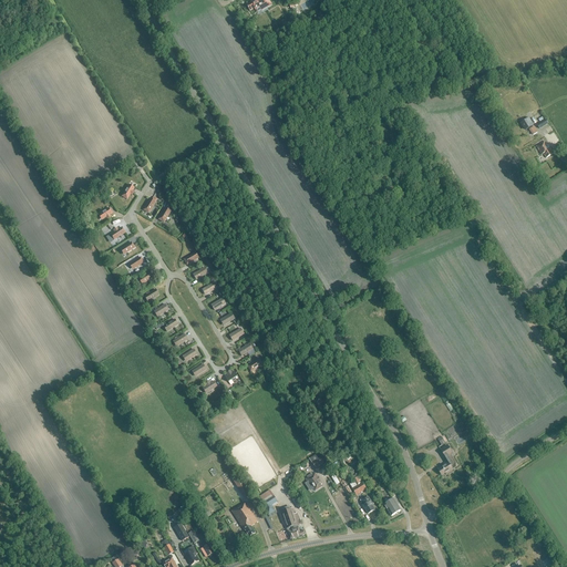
[(251,3),(247,6),(249,11),(255,9),(256,10),(258,12),(261,10),(261,11),(271,6),(268,0),(267,0),(265,1),(264,0),(251,0),(250,1),(251,3)]
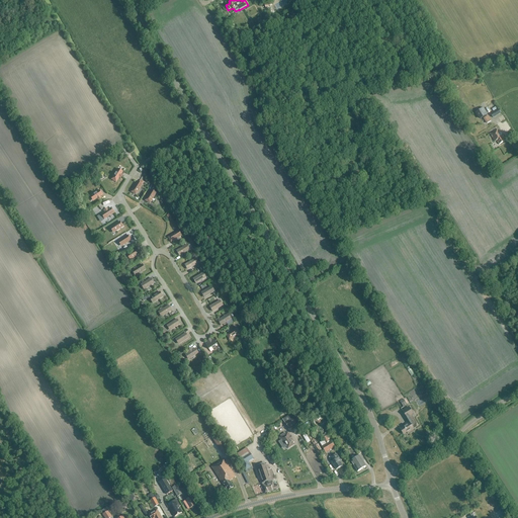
[(484,108),(477,112),(481,118),(487,114),(484,108)]
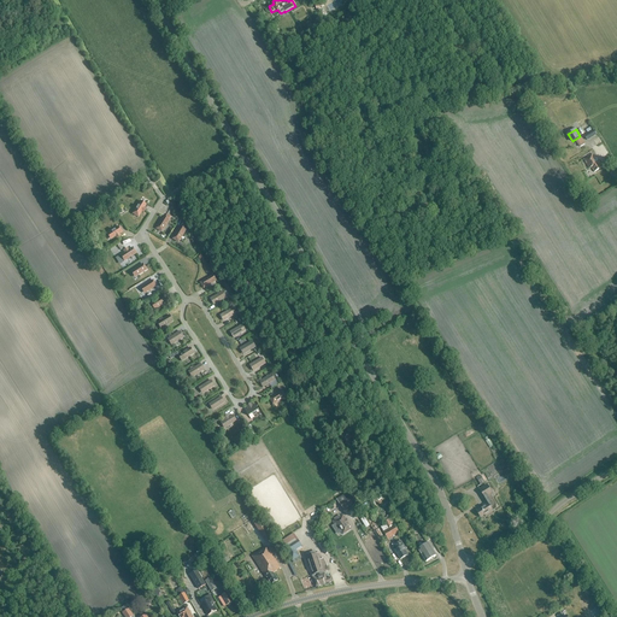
[(587,141),(597,135),(594,130),(585,136),(587,141)]
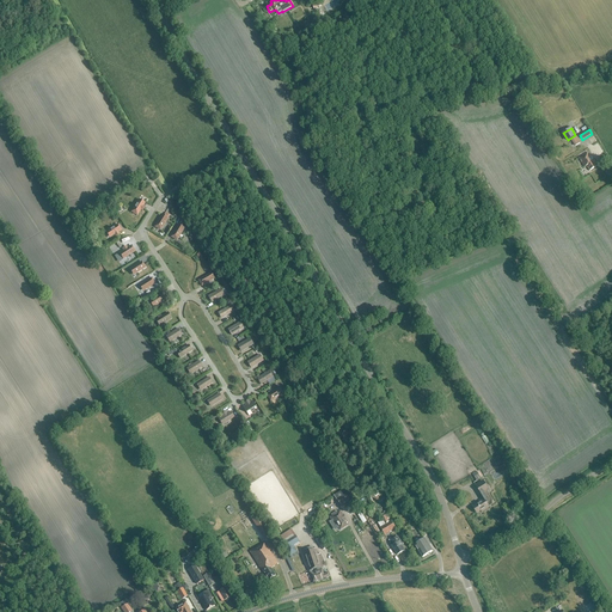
[(587,141),(592,150),(599,145),(594,136),(587,141)]
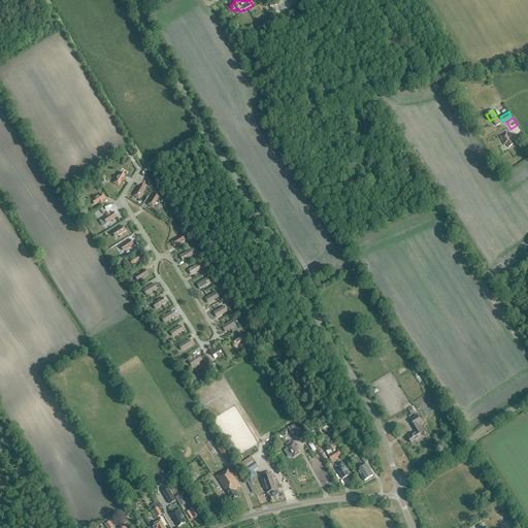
[(513,143),(515,142),(513,139),(512,140),(506,132),(499,137),(504,145),(505,144),(508,149),(514,145),(513,143)]
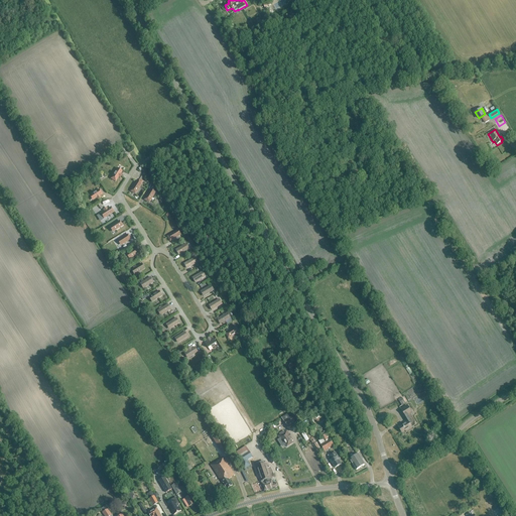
[(122,171),(118,168),(112,176),(117,179),(118,177),(120,178),(121,176),(119,175),(122,171)]
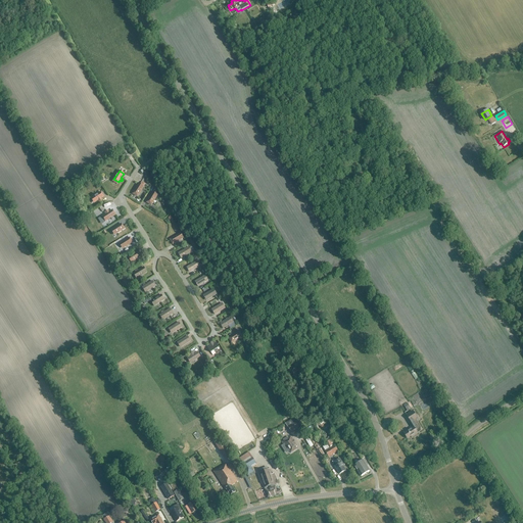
[(134,192),(138,195),(144,187),(139,184),(134,192)]
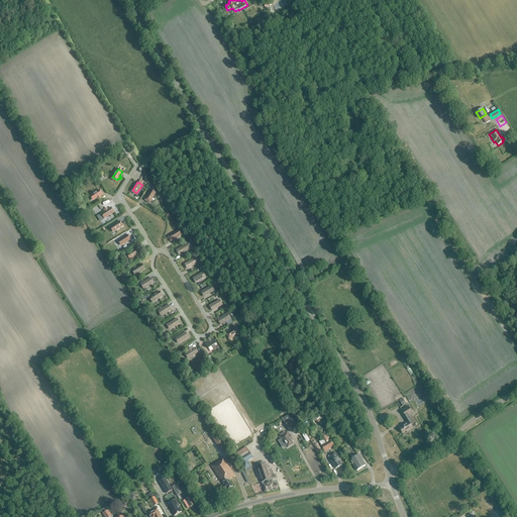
[(94,200),(96,198),(97,200),(100,199),(98,197),(102,194),(99,190),(91,196),(94,200)]
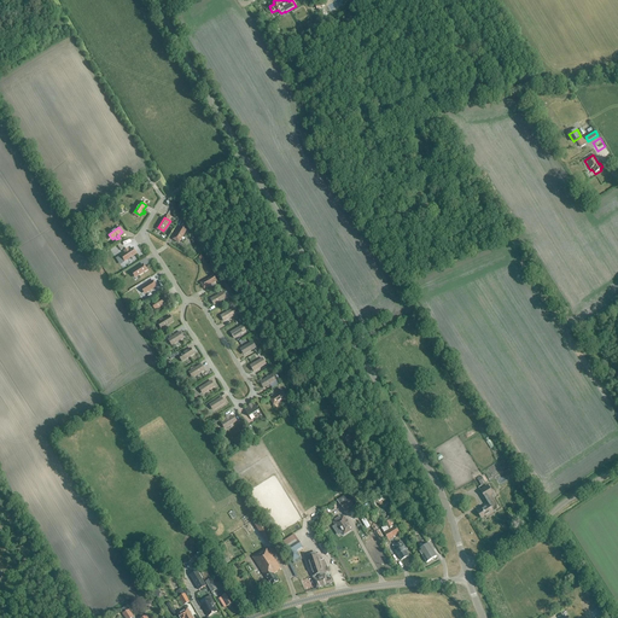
[(186,231),(181,227),(175,238),(180,240),(186,231)]
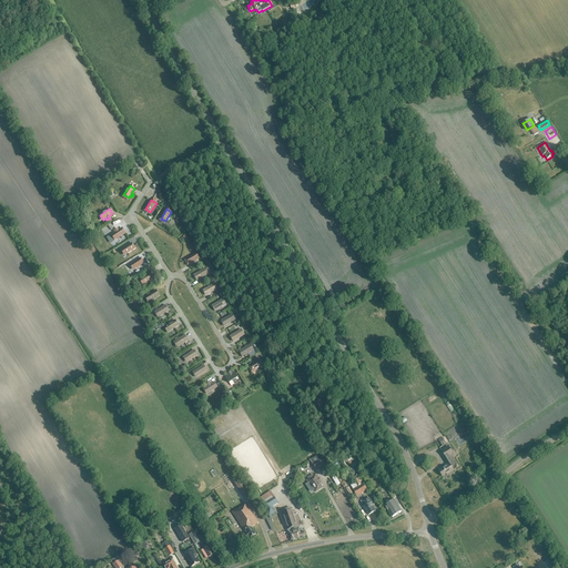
[(113,217),(114,222),(125,221),(125,227),(129,226),(128,216),(113,217)]
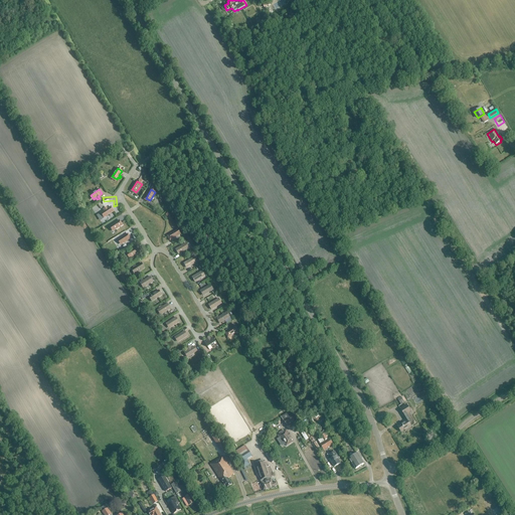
[(103,209),(104,211),(102,212),(105,217),(114,211),(111,207),(106,210),(105,208),(103,209)]
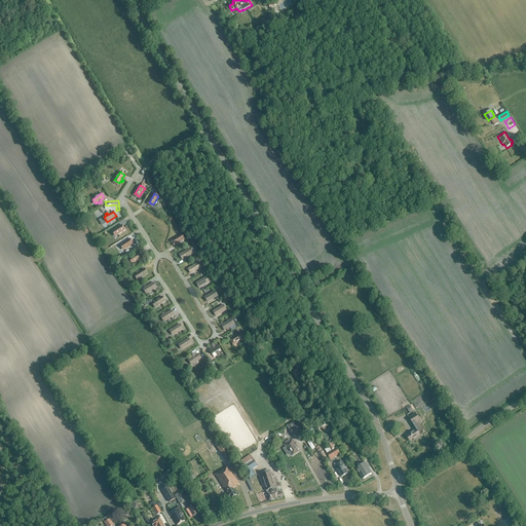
[(124,230),(121,225),(113,231),(116,235),(124,230)]
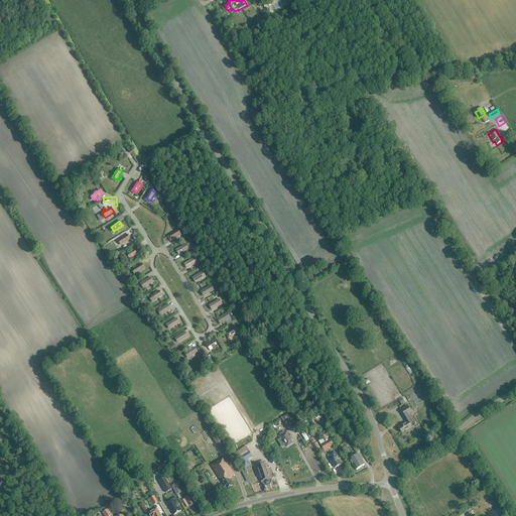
[(169,236),(172,240),(181,235),(178,231),(169,236)]
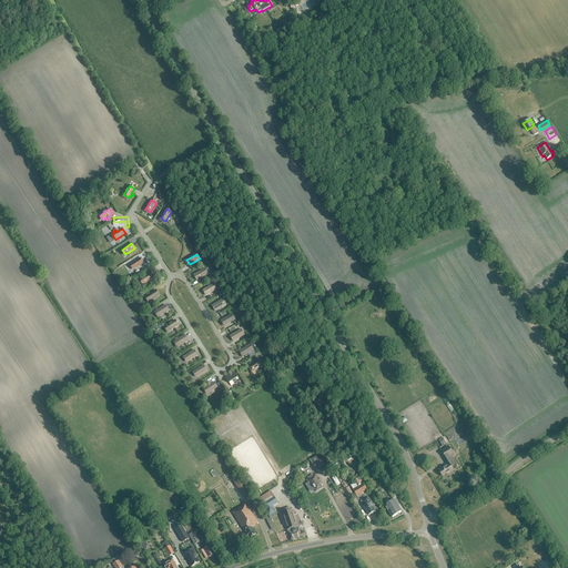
[(141,259),(132,264),(135,270),(144,263),(141,259)]
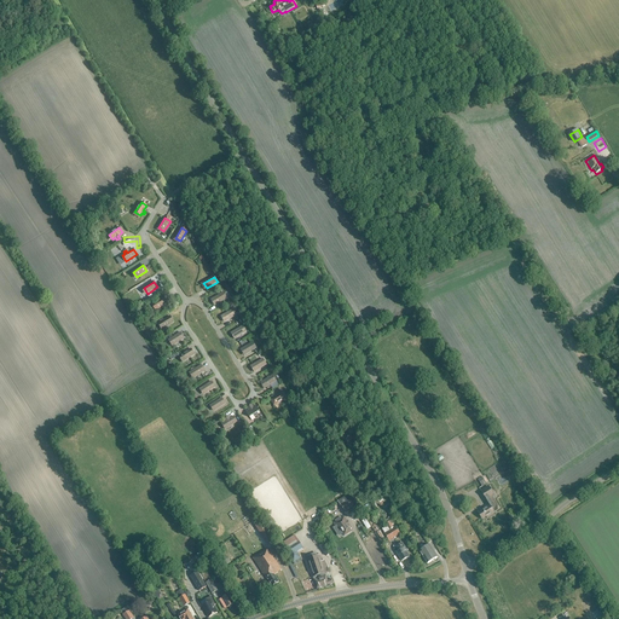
[(213,299),(217,305),(227,299),(226,298),(225,295),(224,293),(213,299)]
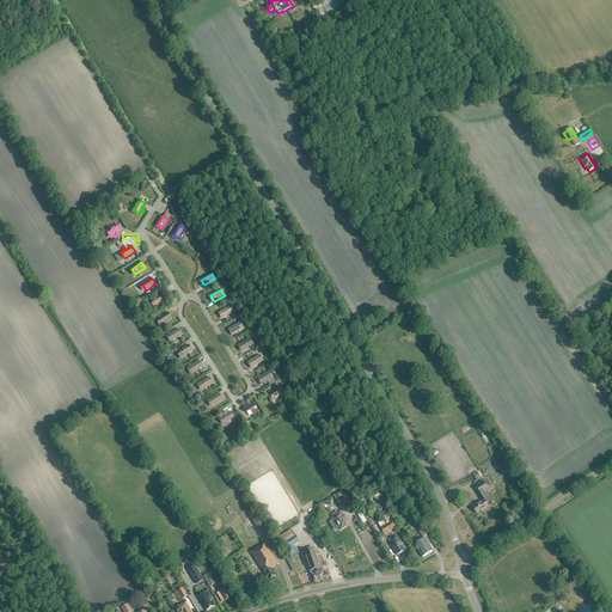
[(163,294),(152,301),(155,306),(166,300),(163,294)]
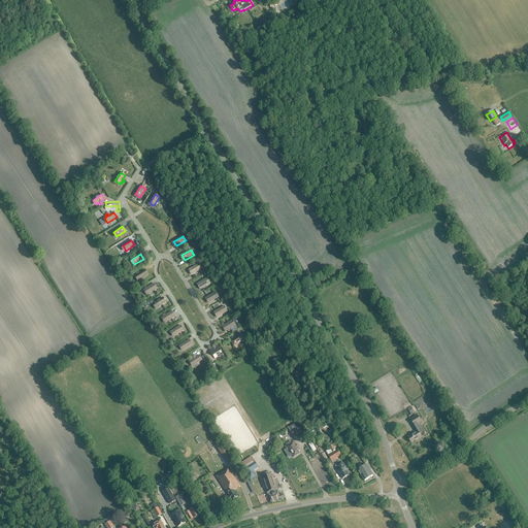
[(199,264),(190,269),(193,274),(202,269),(199,264)]
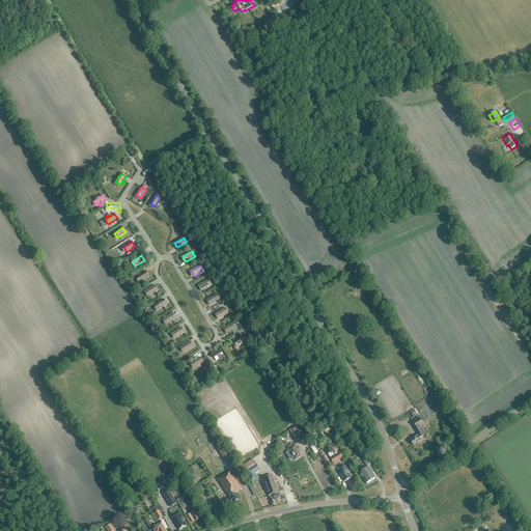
[(137,277),(140,282),(149,276),(146,272),(137,277)]
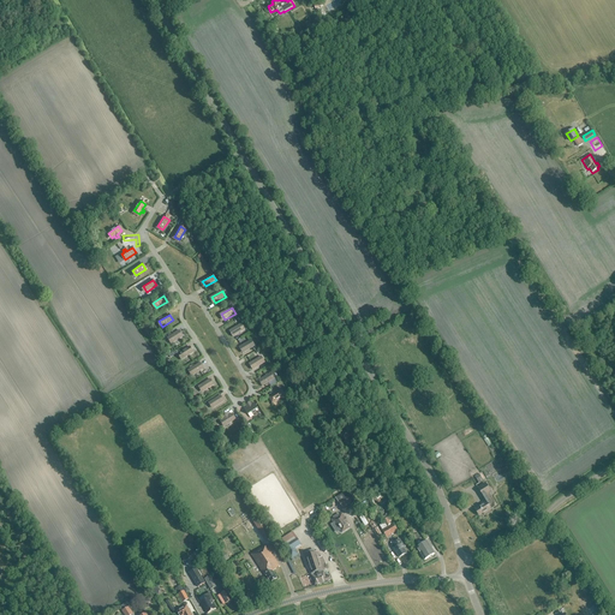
[(242,324),(232,330),(234,335),(245,329),(242,324)]
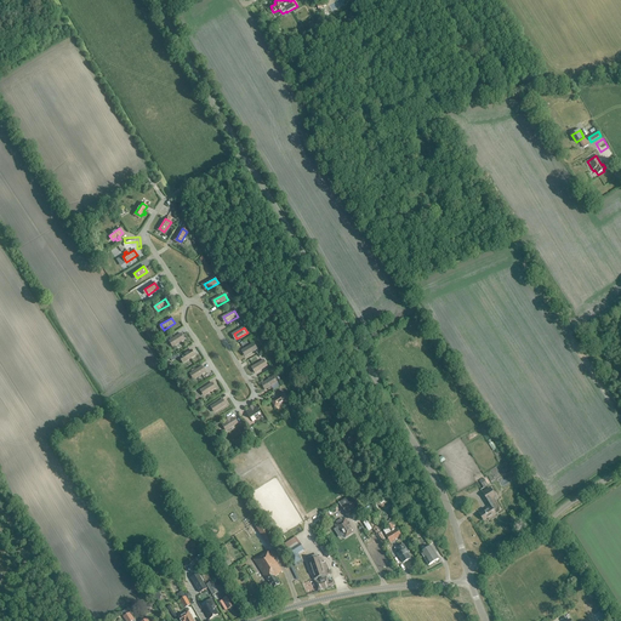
[(175,346),(184,340),(182,335),(171,341),(175,346)]
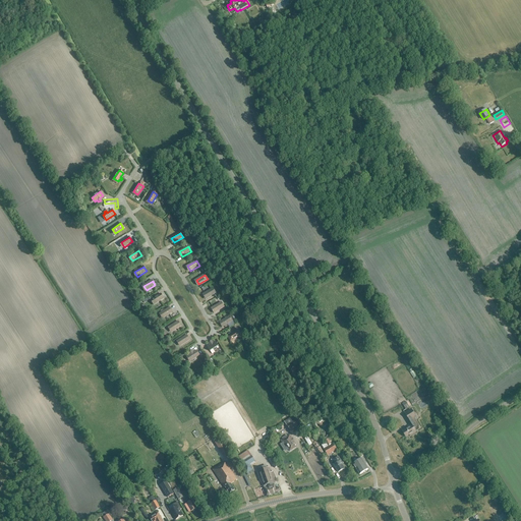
[(216,293),(213,289),(205,294),(208,298),(216,293)]
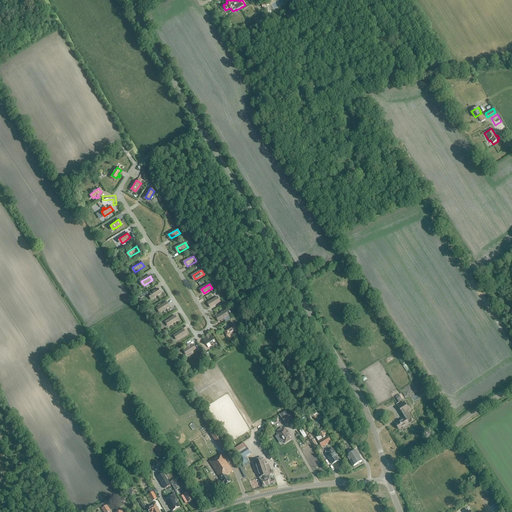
[(161,293),(158,289),(150,294),(152,299),(161,293)]
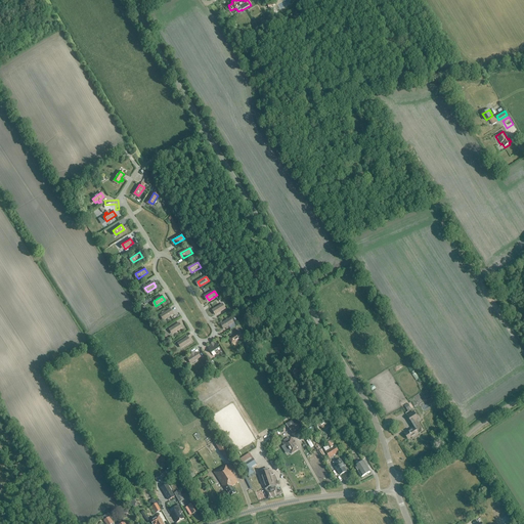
[(214,309),(217,314),(225,309),(223,304),(214,309)]
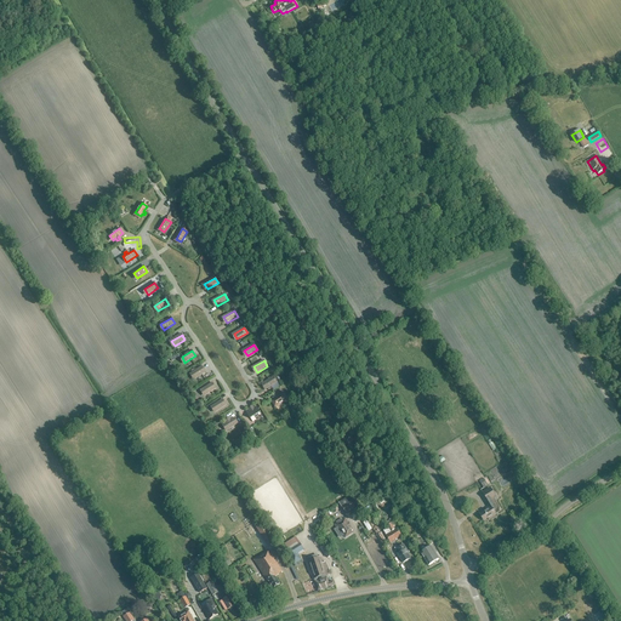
[(195,379),(205,372),(203,368),(192,374),(195,379)]
